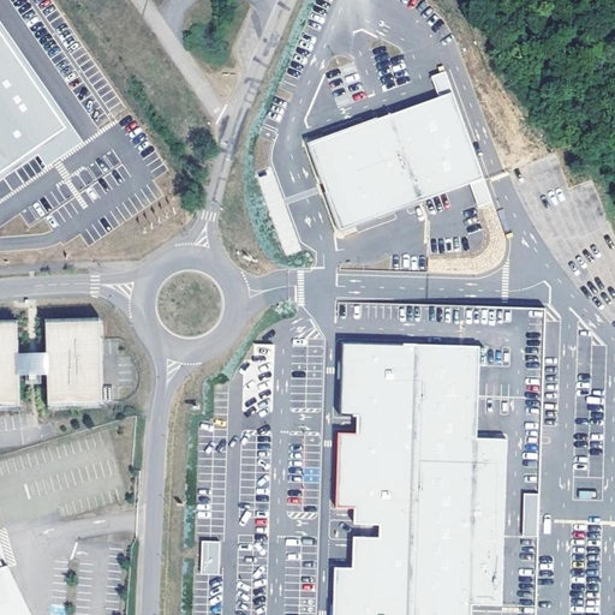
[(0,30),(67,129),(36,151),(47,168),(84,143),(0,19),(0,30)]
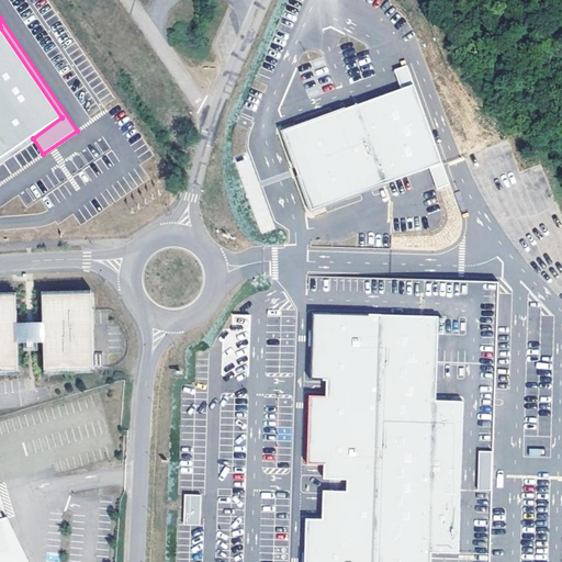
[(0,159),(33,138),(62,117),(0,27),(0,159)]
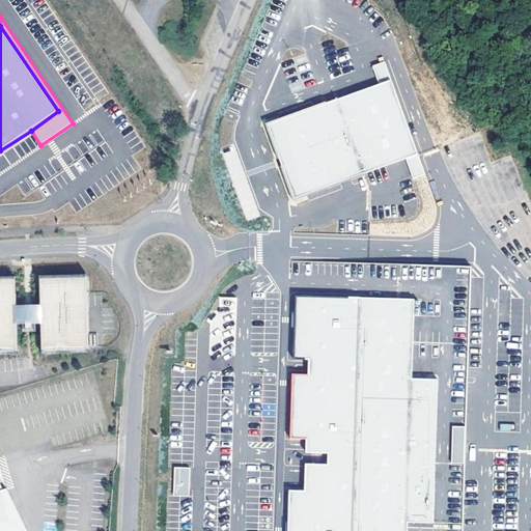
[(380,83),(390,80),(384,62),(373,66),(380,83)]
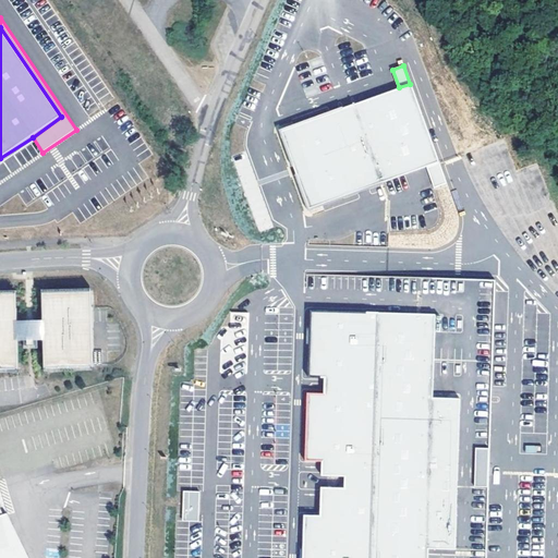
[(428,167),(439,162),(410,84),(399,87),(280,131),(310,210),(428,167)]
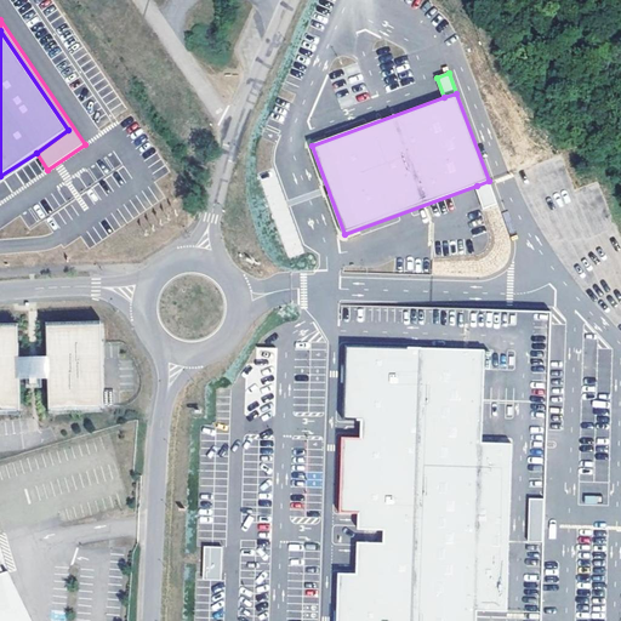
[(497,204),(489,181),(477,186),(485,209),(497,204)]
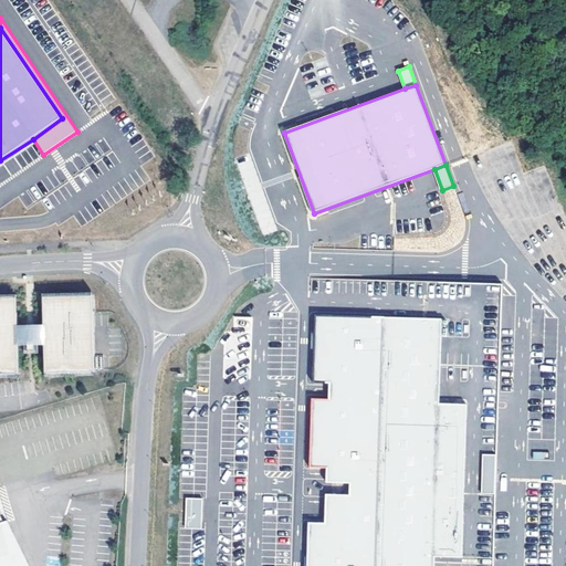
[(44,325),(44,353),(45,380),(95,379),(93,296),(44,297),(44,325)]
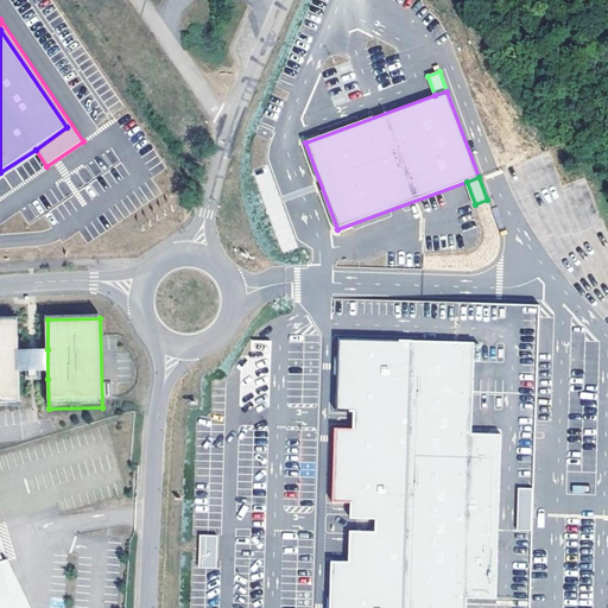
[(20,379),(20,349),(20,320),(0,320),(0,409),(21,409),(20,379)]
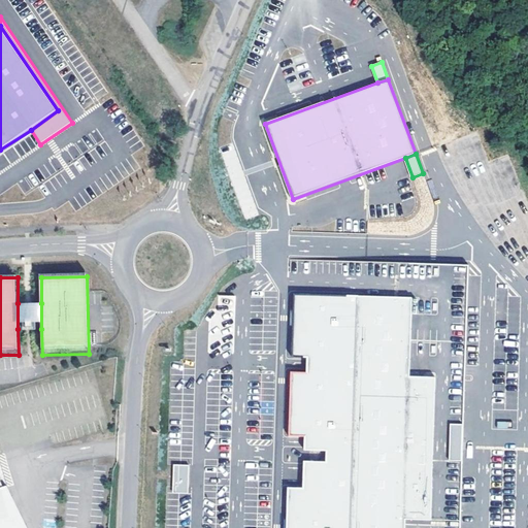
[(288,487),(287,527),(404,527),(405,519),(431,520),(436,377),(410,376),(413,297),(294,294),(292,357),(307,358),(307,371),(291,371),(289,436),(304,437),(304,450),(327,451),(326,461),(304,461),(303,488),(288,487)]
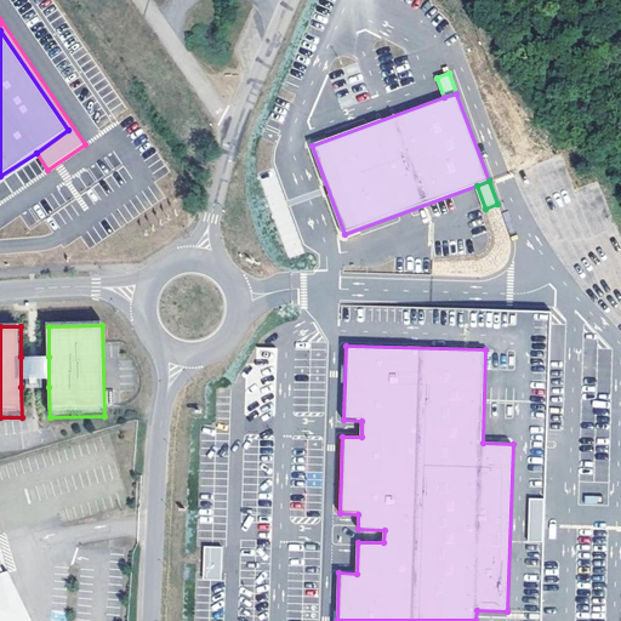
[(49,387),(49,357),(21,357),(21,387),(49,387)]
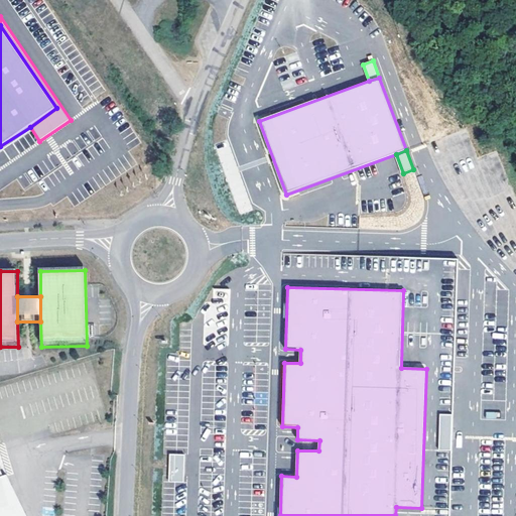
[(105,315),(88,320),(91,333),(109,328),(105,315)]
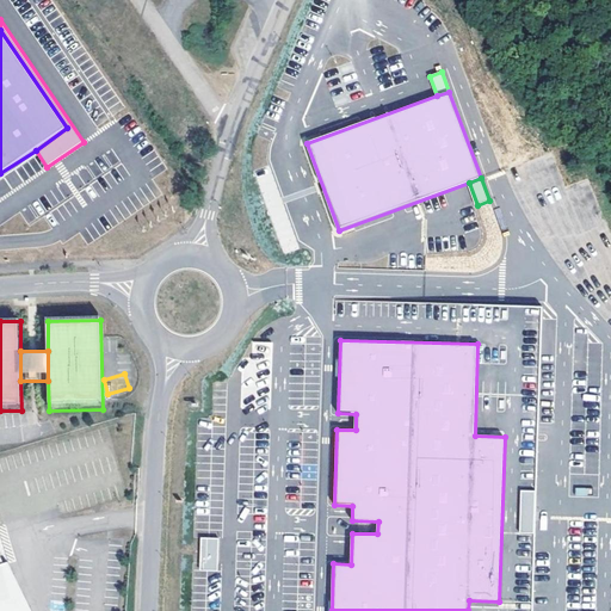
[(522,491),(520,534),(536,534),(537,491),(522,491)]
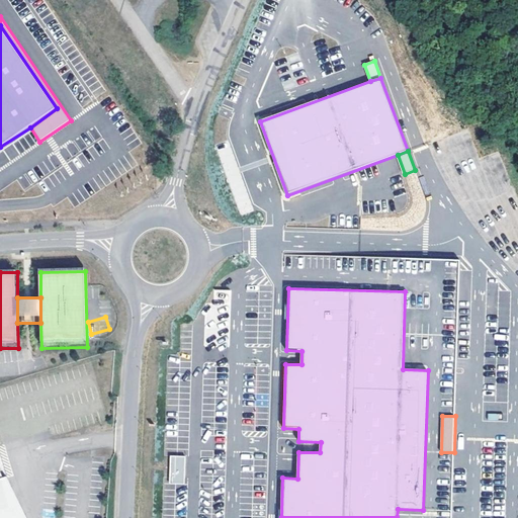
[(26,517),(7,477),(0,452),(0,470),(22,517),(26,517)]
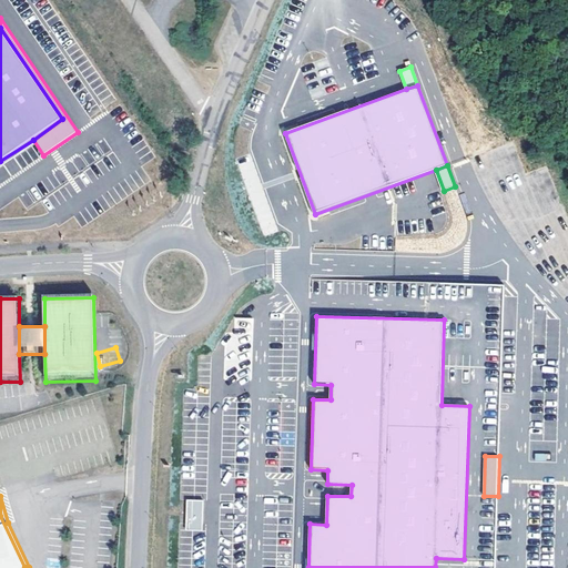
[(186,500),(186,524),(202,525),(203,500),(186,500)]
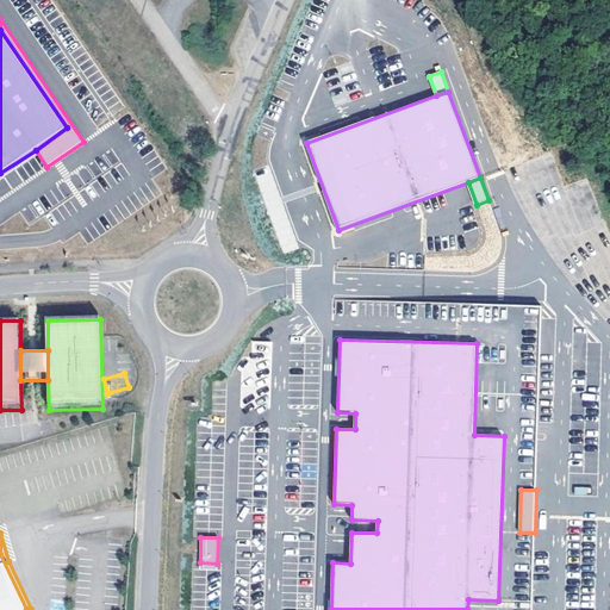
[(26,609),(0,554),(0,609),(26,609)]
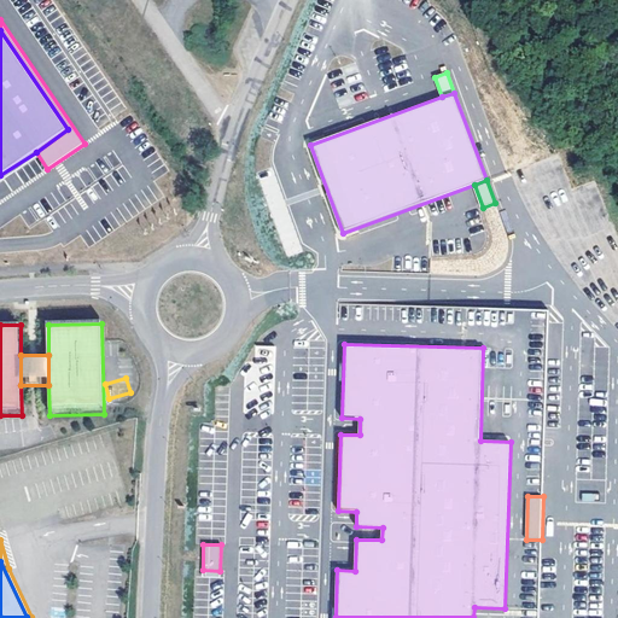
All buildings are outlined.
